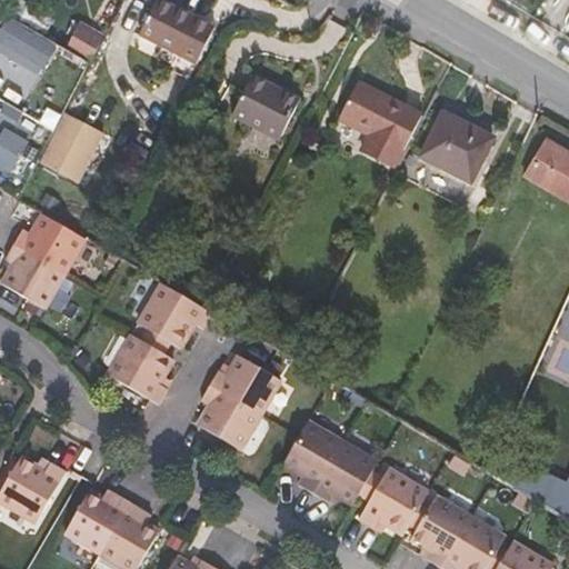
[(163,0),(157,0),(140,36),(197,65),(216,27),(163,0)]
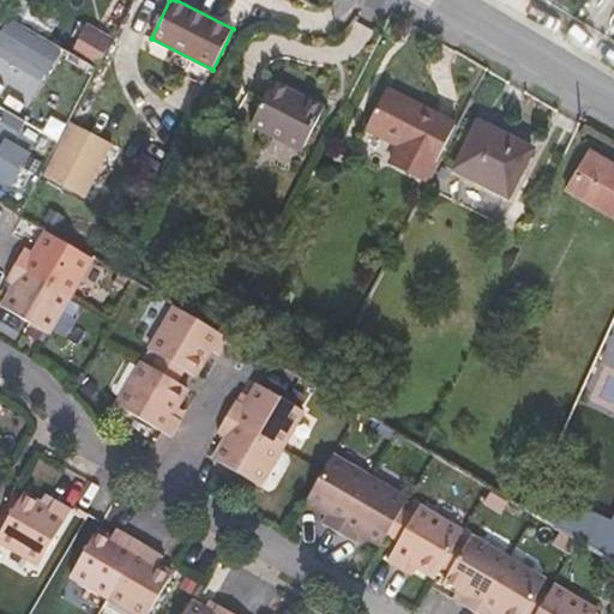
[(86,29),(72,55),(98,71),(112,44),(86,29)]
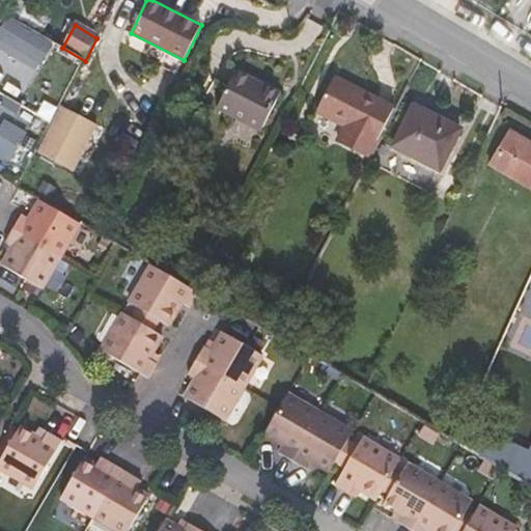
[(238,70),(217,109),(260,132),(281,92),(238,70)]
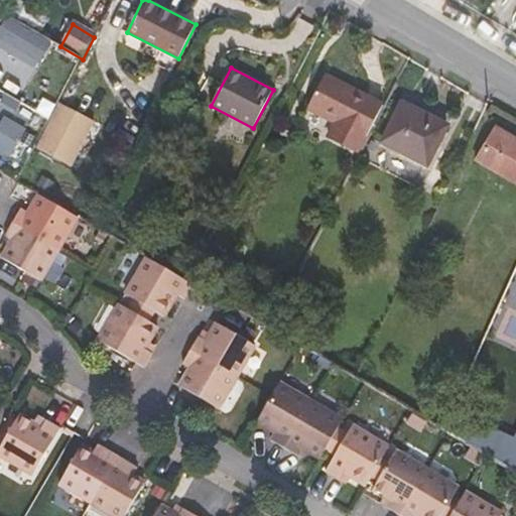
[(360,155),(386,105),(326,74),(307,109),(335,123),(328,138),(360,155)]
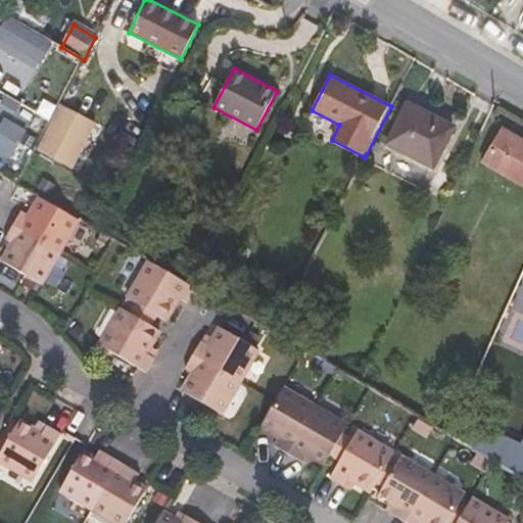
[(409,104),(388,144),(433,168),(454,128),(409,104)]
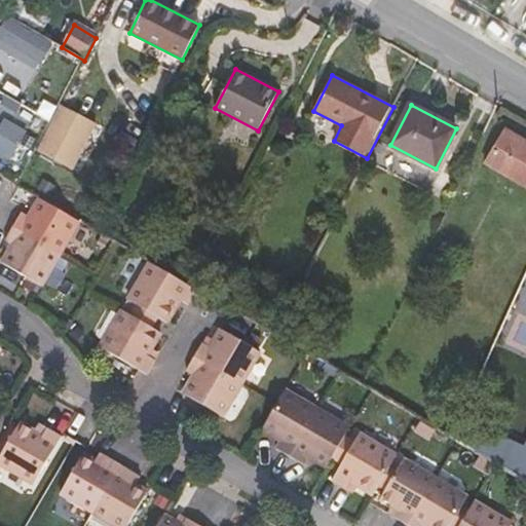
[(525,141),(504,128),(497,141),(525,156),(525,141)]
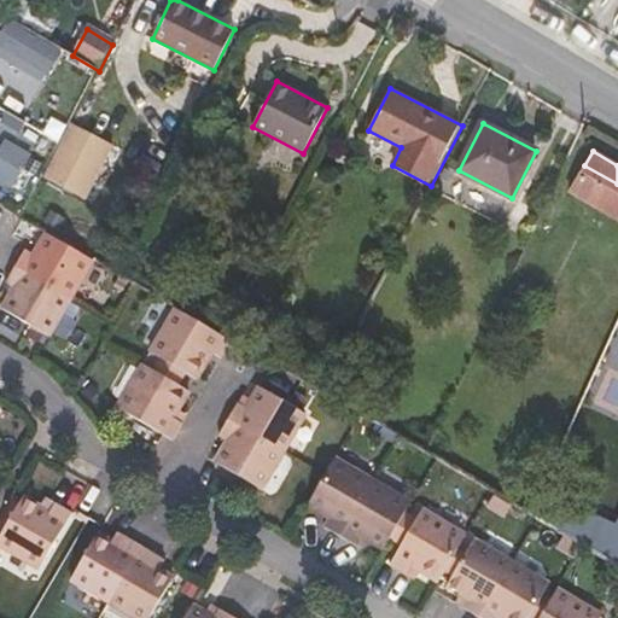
[(617,184),(584,165),(570,191),(617,219),(617,184)]
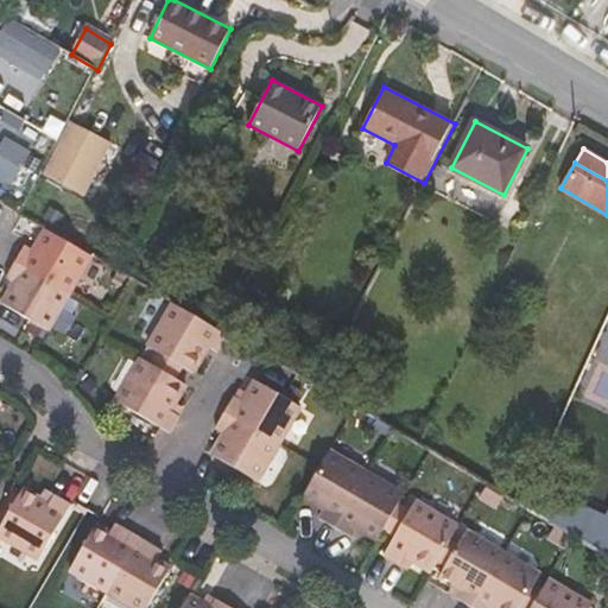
[(70,293),(92,257),(46,230),(35,252),(25,246),(16,261),(70,293)]
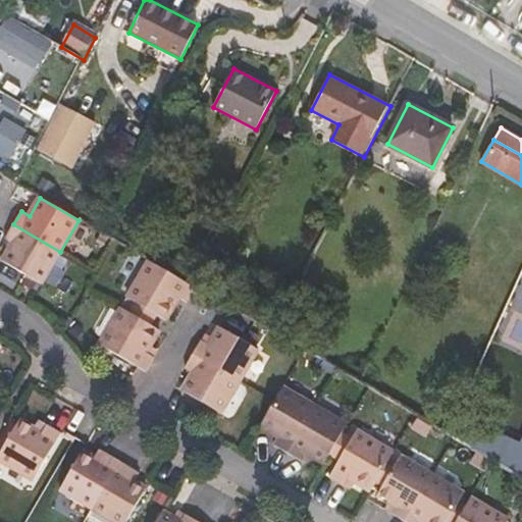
[(60,252),(13,224),(6,238),(13,243),(3,261),(41,283),(60,252)]
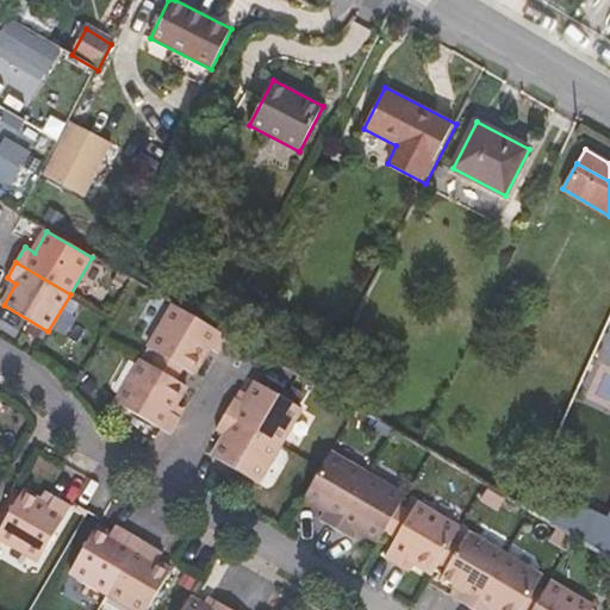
[(229,337),(225,335),(174,305),(149,348),(159,353),(151,365),(176,380),(184,368),(194,374),(210,348),(218,353),(229,337)]
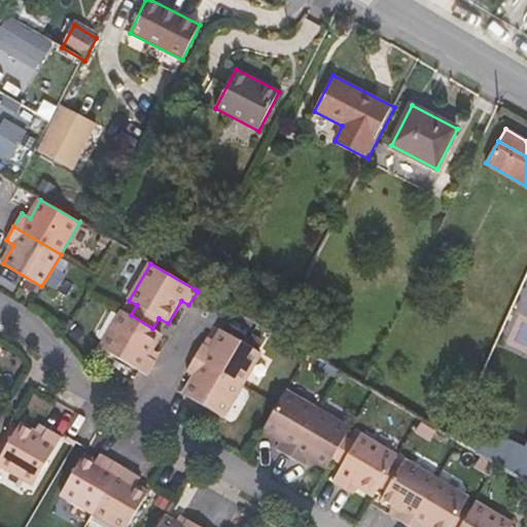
[(162,334),(152,328),(131,315),(123,311),(101,348),(147,376),(156,361),(148,356),(162,334)]
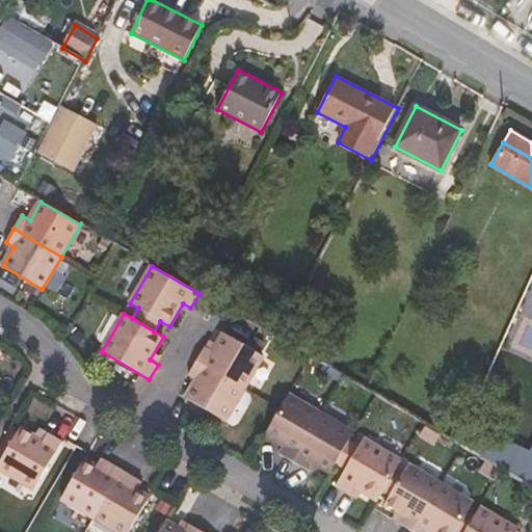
[(197,361),(244,389),(263,356),(224,334),(213,352),(205,347),(197,361)]
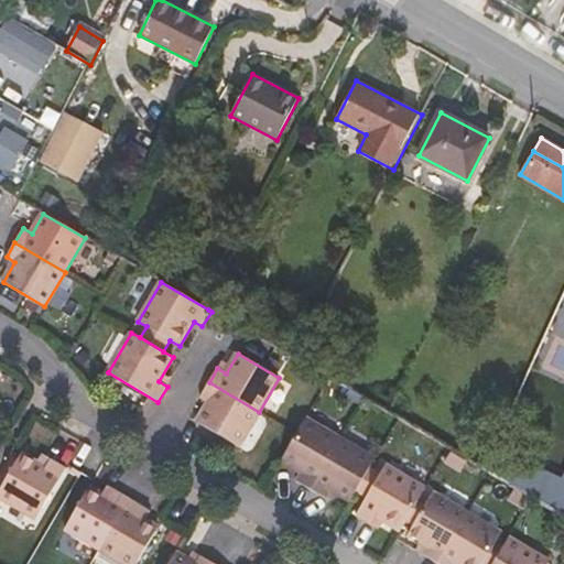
[(239,446),(259,412),(209,382),(201,398),(209,402),(197,422),(239,446)]
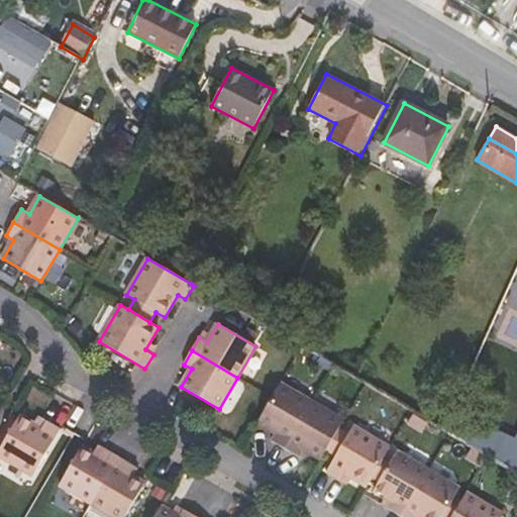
[(272,440),(285,448),(312,403),(281,384),(272,398),(259,422),(277,432),(272,440)]
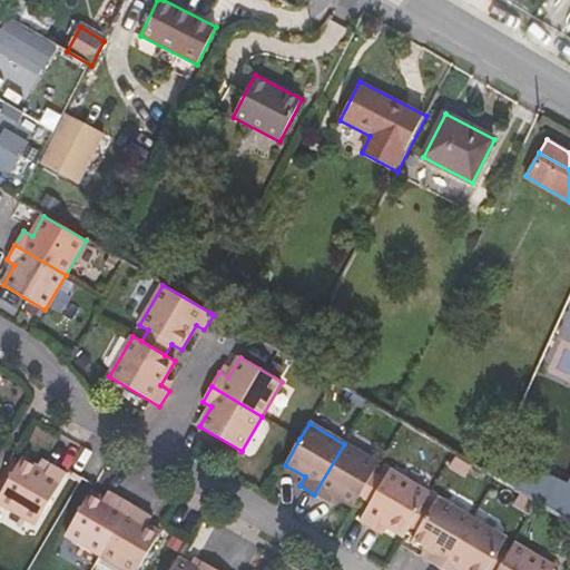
[(360,497),(374,472),(379,464),(344,444),(314,494),(330,502),(334,494),(354,507),(360,497)]
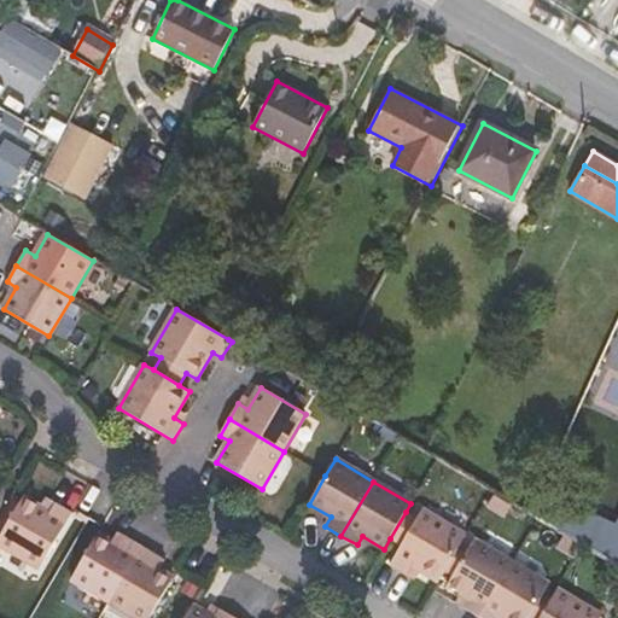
[(50,513),(23,497),(0,537),(0,543),(40,569),(73,513),(56,503),(50,513)]
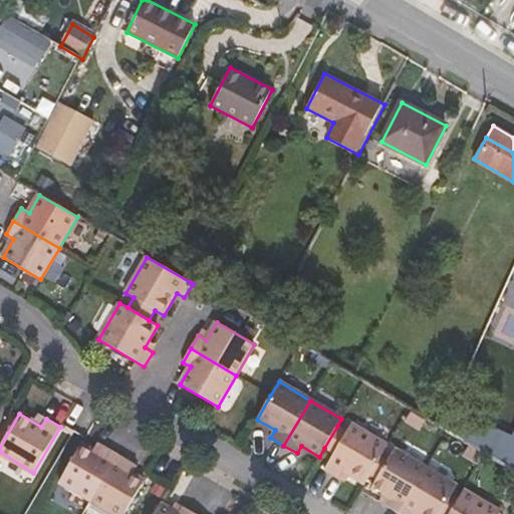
[(365,483),(370,475),(383,453),(388,446),(351,425),(347,432),(337,426),(324,448),(334,454),(324,470),(338,478),(342,470),(365,483)]
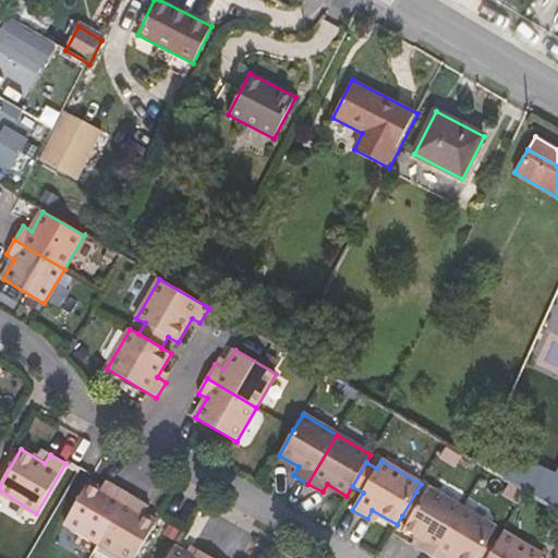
[(107,481),(101,489),(108,494),(113,485),(107,481)]
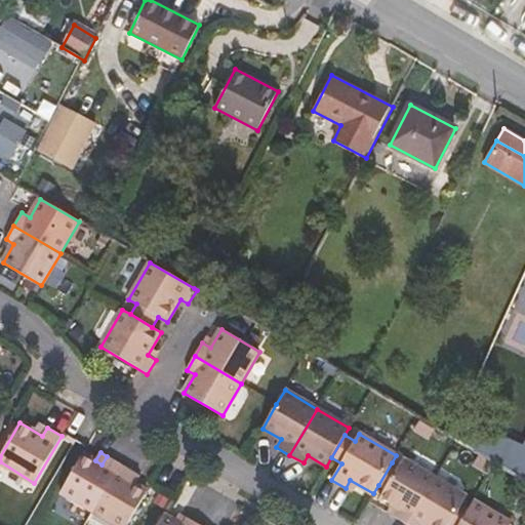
[(102,465),(95,460),(83,453),(61,492),(117,524),(127,524),(147,491),(136,484),(129,480),(133,473),(107,456),(102,465)]
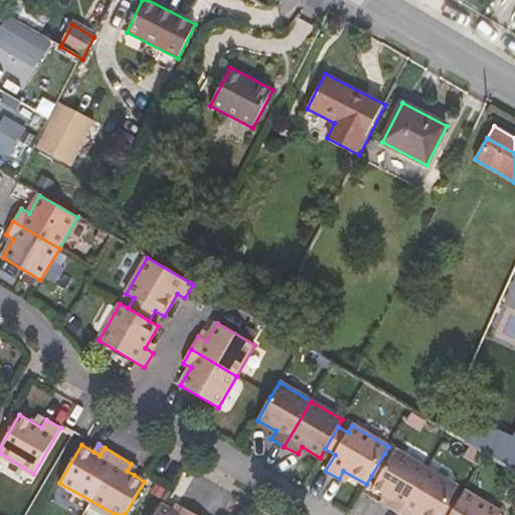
[(386,507),(399,514),(426,469),(394,451),(390,458),(384,454),(371,476),(378,480),(372,488),(391,499),(386,507)]
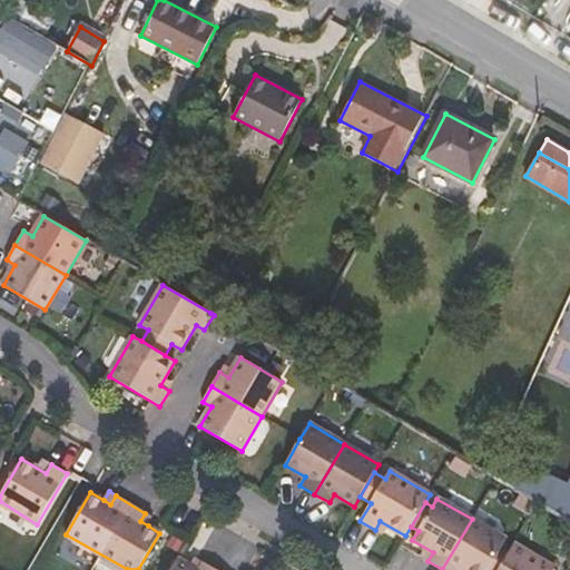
[(140,521),(148,526),(153,517),(145,513),(140,521)]
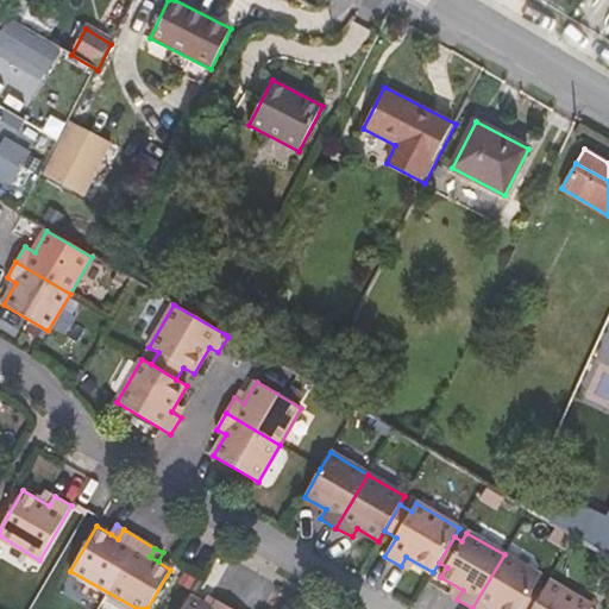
[(532,608),(544,590),(537,585),(541,576),(504,554),(472,608),(473,608),(493,608),(494,608),(495,608),(532,608)]
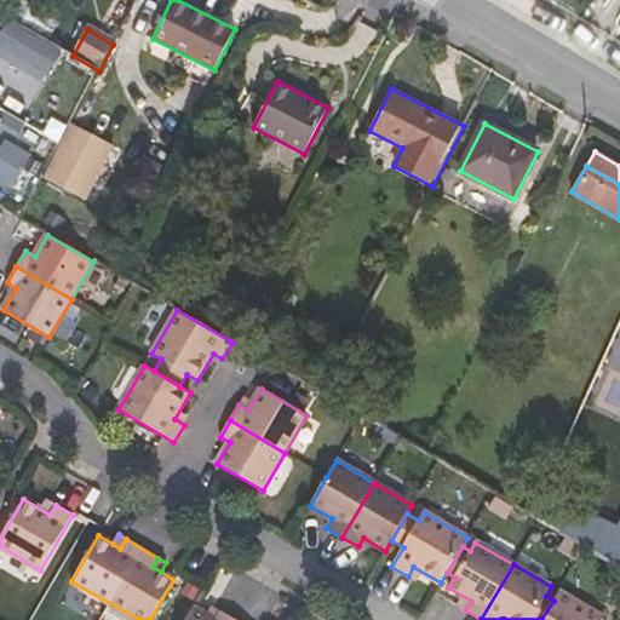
[(554,601),(541,619),(600,619),(603,616),(560,591),(554,601)]
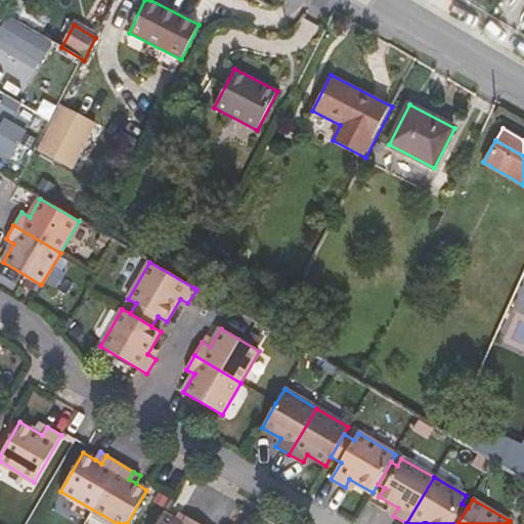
[(157,523),(200,523),(186,517),(181,523),(164,514),(157,523)]
